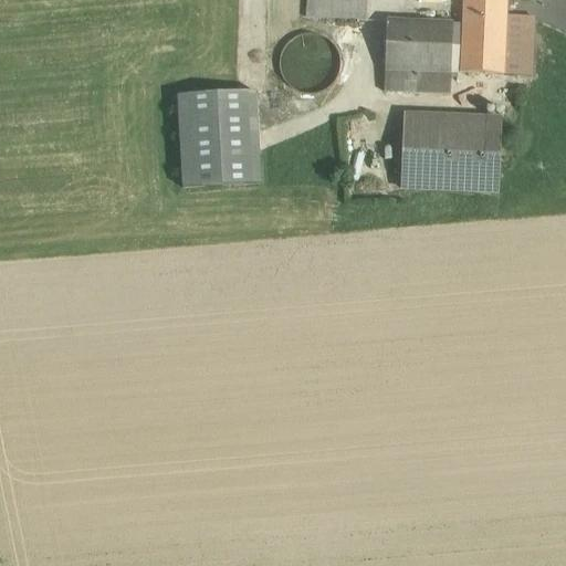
[(365,0),(307,0),(307,19),(365,21),(365,0)]
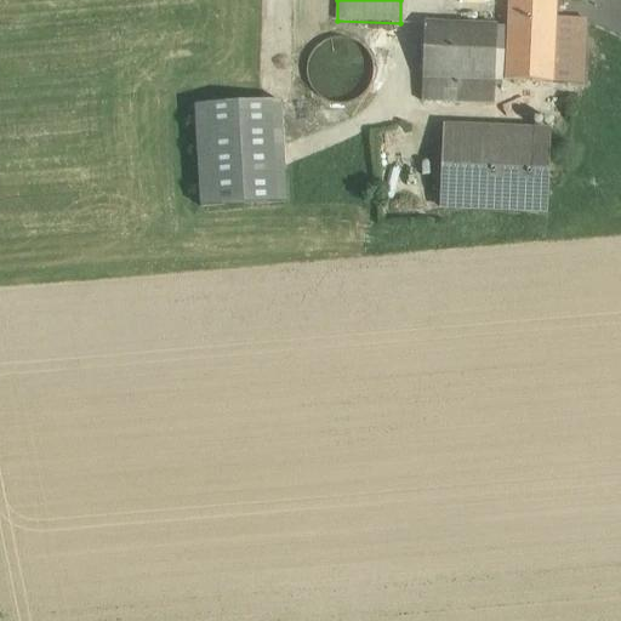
[(510,0),(506,81),(552,83),(556,17),(556,0),(510,0)]
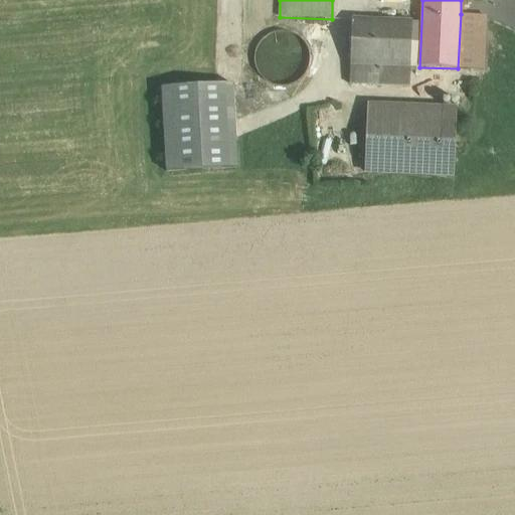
[(485,16),(461,14),(458,68),(482,69),(485,16)]
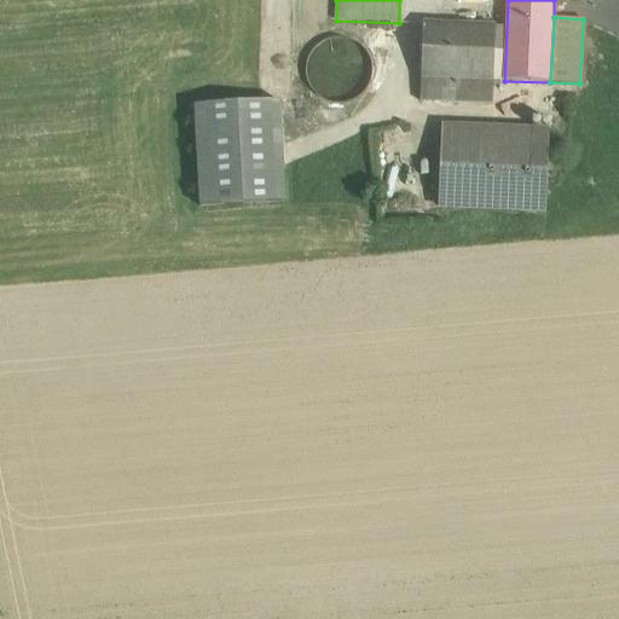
[(496,27),(423,24),(421,77),(493,80),(496,27)]
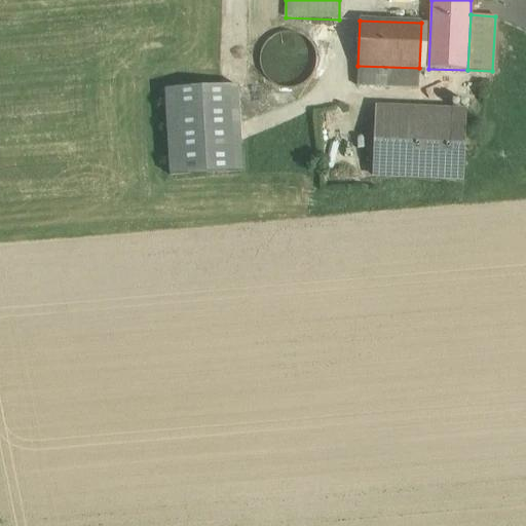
[(314,71),(316,60),(314,49),(308,40),(299,34),(289,32),(277,34),(268,40),(263,49),(261,61),(263,71),(269,80),(278,86),(289,88),(299,85),(308,79),(314,71)]
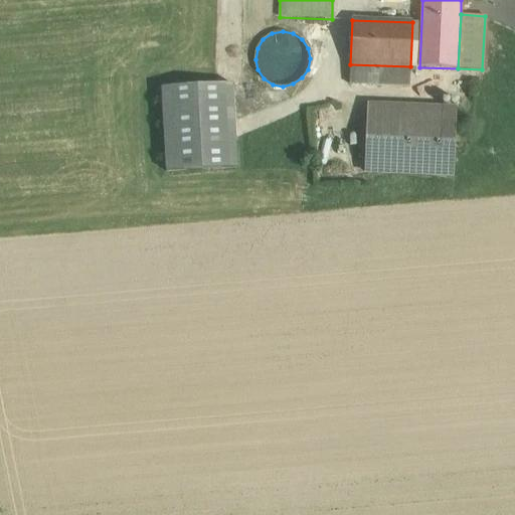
[(410,66),(350,64),(350,83),(409,87),(410,66)]
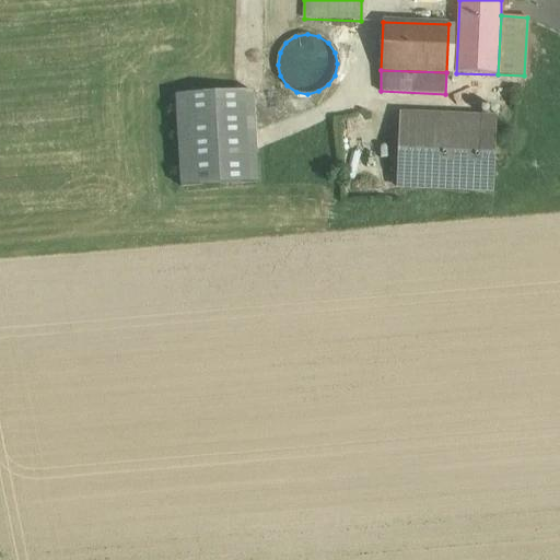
[(253,91),(176,96),(182,187),(258,183),(253,91)]
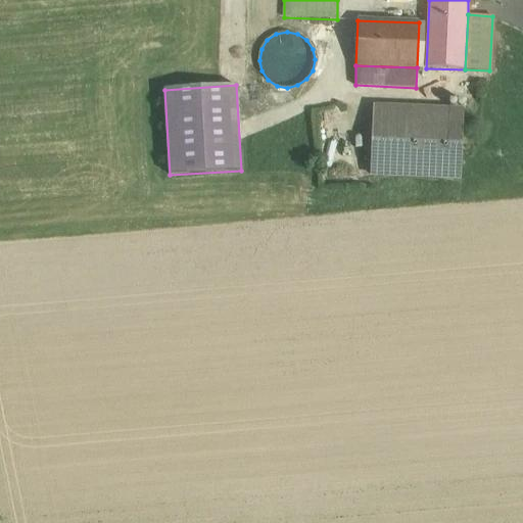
[(463,110),(374,106),(371,175),(460,179),(463,110)]
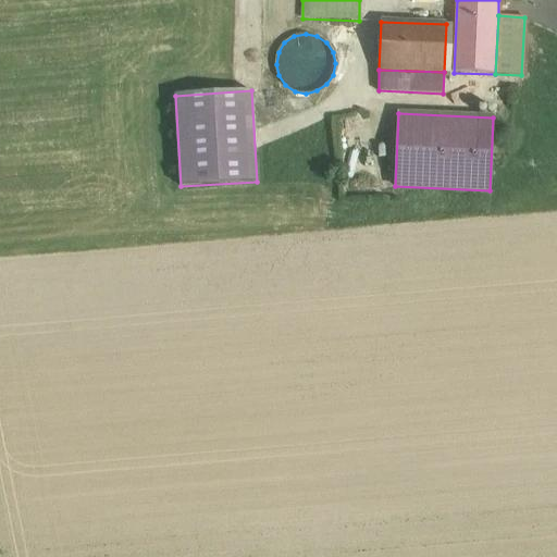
All buildings are outlined.
